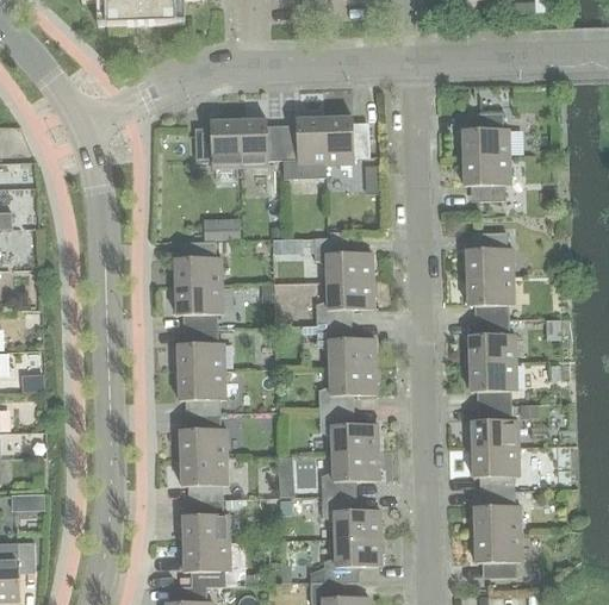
[(105,25),(145,24),(175,23),(174,0),(80,0),(80,1),(105,1),(105,25)]
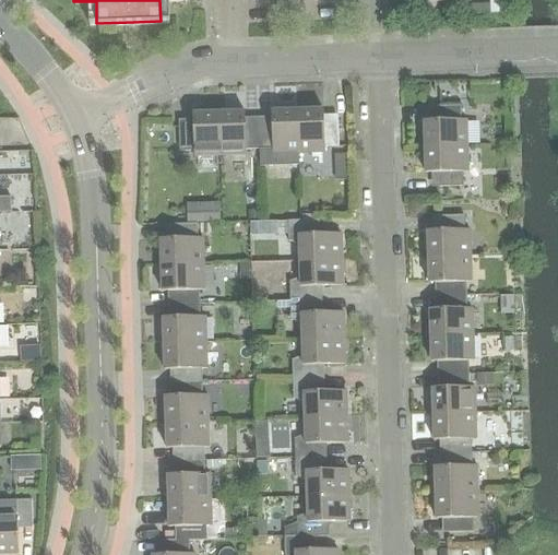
[(489,0),(489,10),(500,9),(500,0),(489,0)]
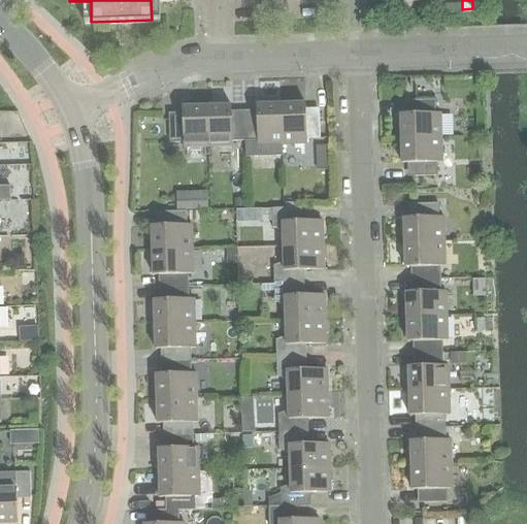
[(409,110),(398,111),(399,135),(439,134),(439,109),(434,110),(433,96),(408,97),(409,110)]
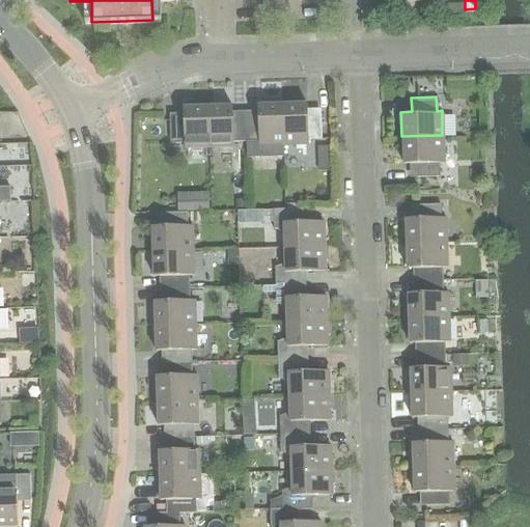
[(306,112),(305,101),(281,102),(282,142),(307,141),(307,136),(321,136),(319,111),(306,112)]
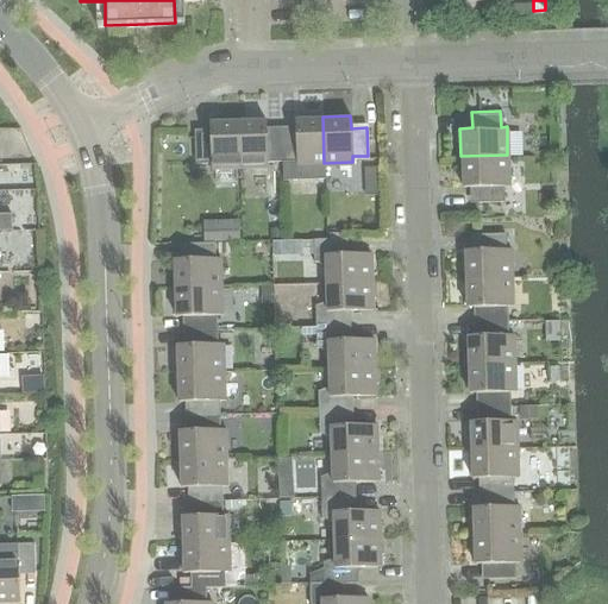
[(294,130),(280,130),(281,158),(295,158),(295,164),(324,163),(323,117),(294,118),(294,130)]
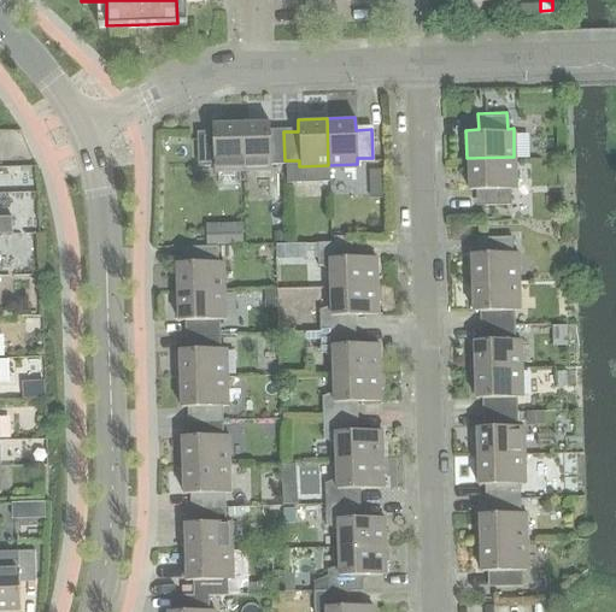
[(268,119),(240,121),(241,168),(270,166),(270,162),(285,160),(283,131),(269,133),(268,119)]
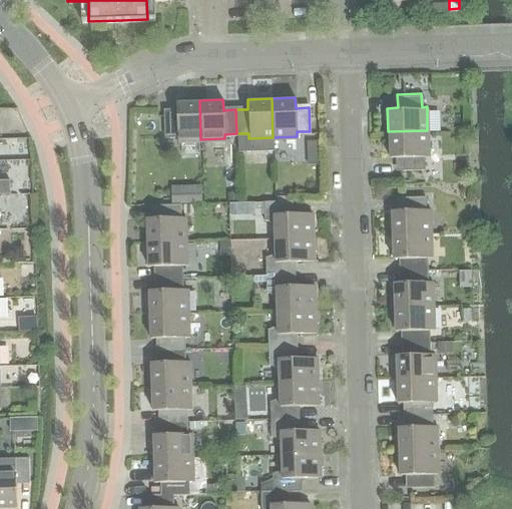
[(175,111),(165,111),(162,112),(163,135),(176,135),(176,140),(200,139),(199,100),(175,101),(175,111)]
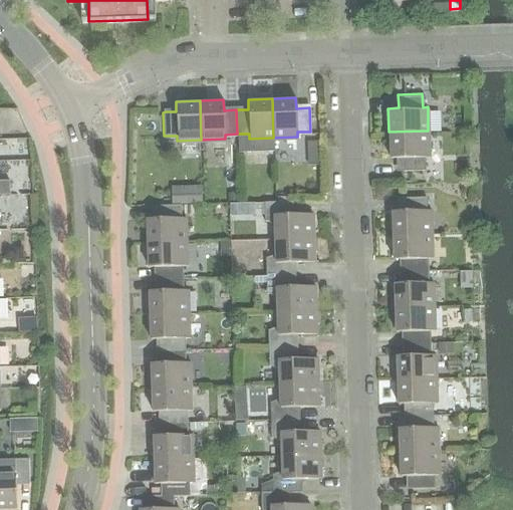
[(400,156),(401,169),(425,168),(424,155),(429,155),(428,131),(389,132),(390,156),(400,156)]
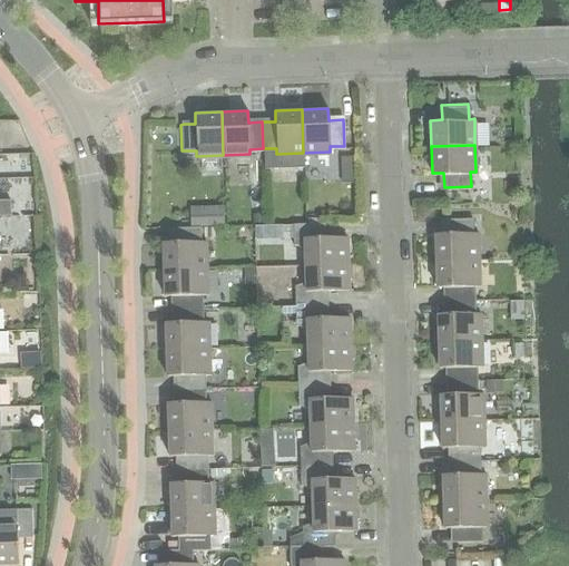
[(351,153),(341,154),(341,167),(351,166),(351,153)]
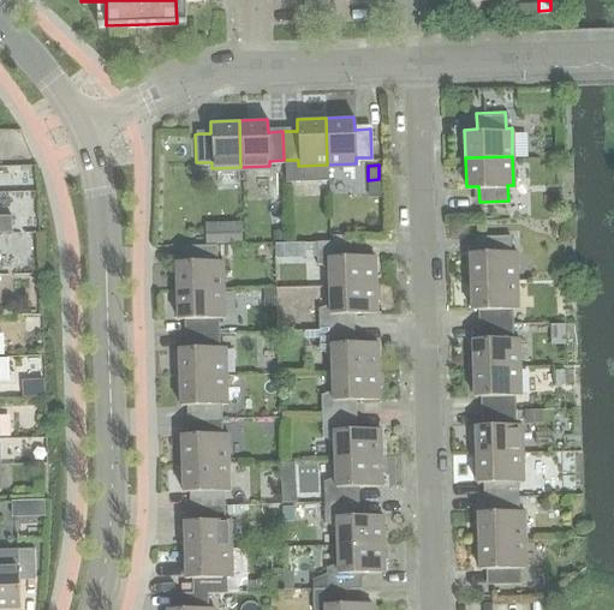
[(239,221),(221,222),(222,239),(239,239),(239,221)]
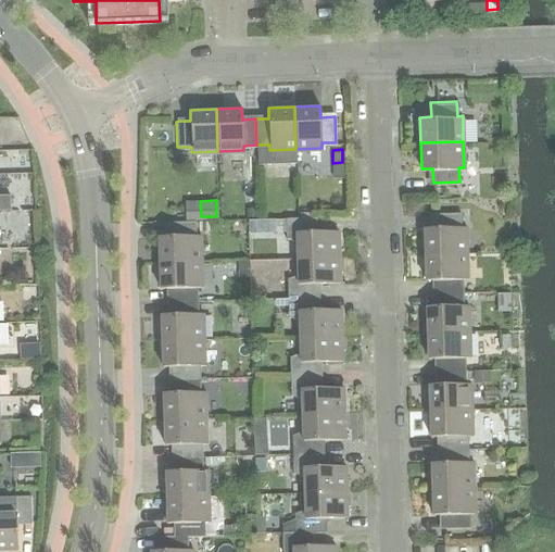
[(424,226),(424,252),(466,251),(466,225),(461,225),(459,211),(433,212),(434,226),(424,226)]
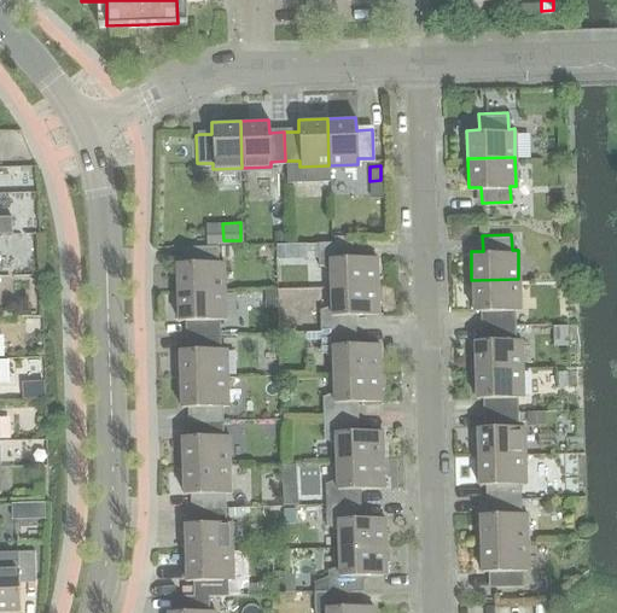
[(376,255),(345,256),(345,239),(316,240),(316,263),(319,263),(329,267),(330,285),(377,284),(376,255)]
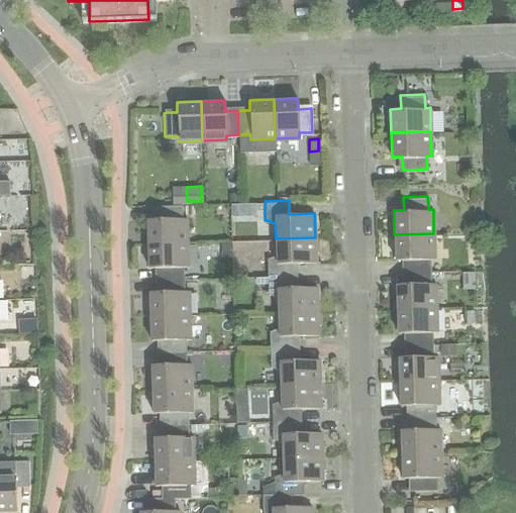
[(146,218),(147,242),(187,240),(186,217),(182,217),(181,204),(157,204),(158,218),(146,218)]
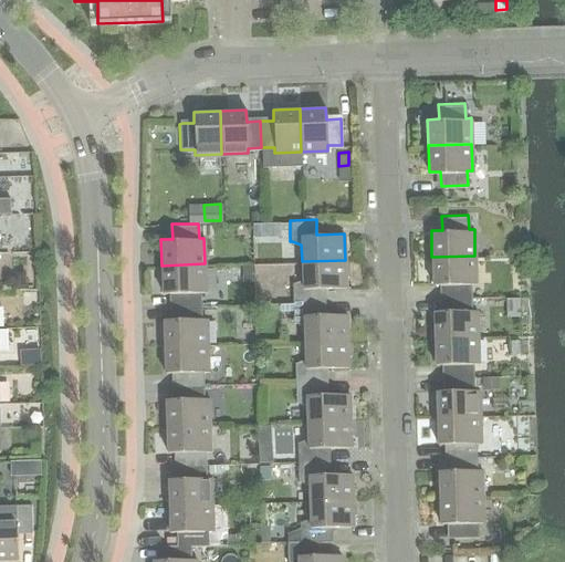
[(474,256),(431,257),(432,283),(443,283),(445,294),(471,294),(470,282),(475,282),(474,256)]
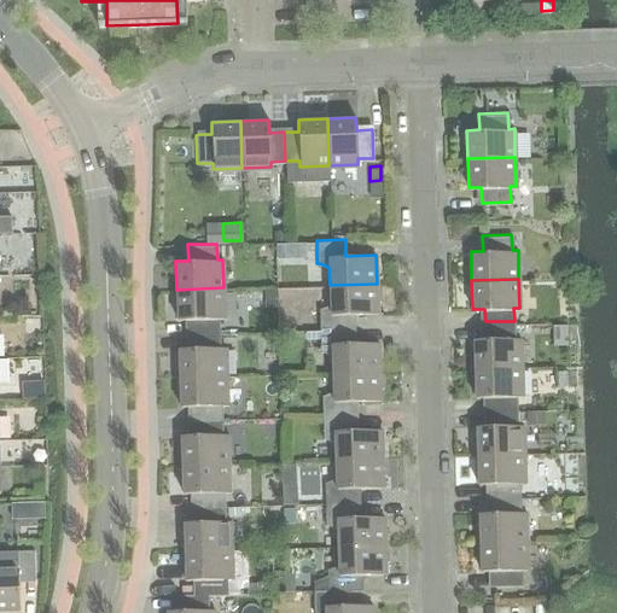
[(319,307),(319,325),(348,323),(348,313),(378,311),(377,284),(330,285),(330,303),(320,307),(319,307)]
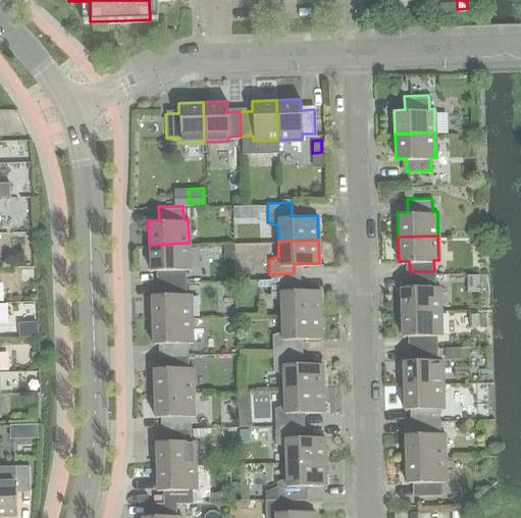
[(189,243),(149,245),(150,268),(160,268),(160,280),(185,280),(185,267),(190,267),(189,243)]
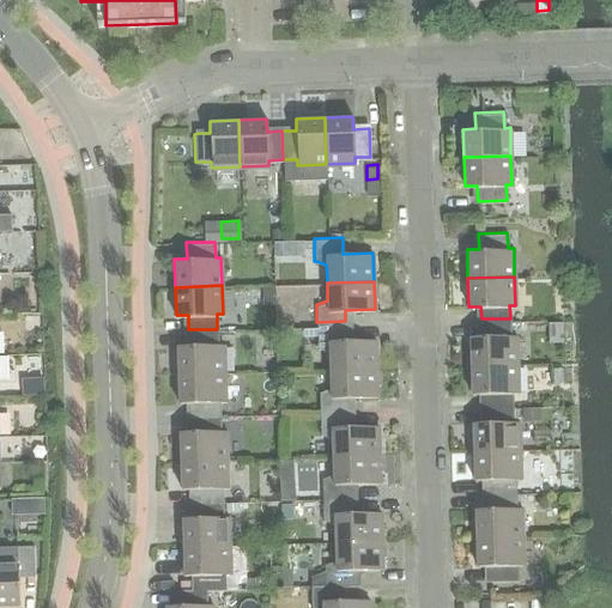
[(470,335),(471,364),(517,363),(516,334),(510,334),(510,318),(482,318),(482,335),(470,335)]
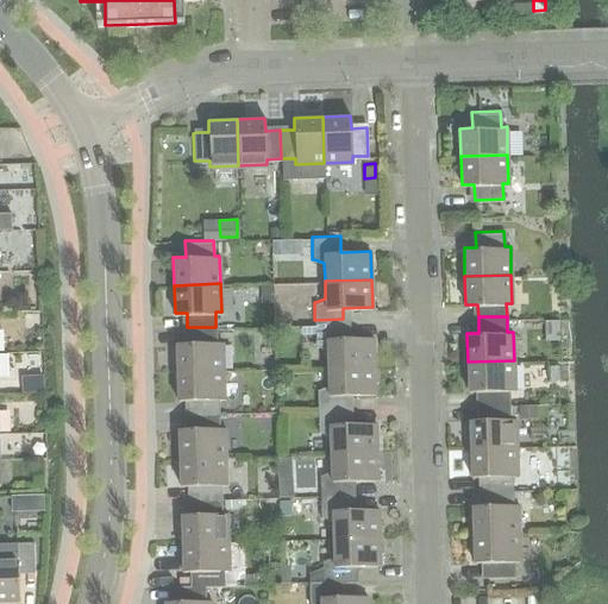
[(326,348),(327,366),(374,364),(373,337),(344,337),(343,319),(314,320),(315,345),(317,345),(326,348)]
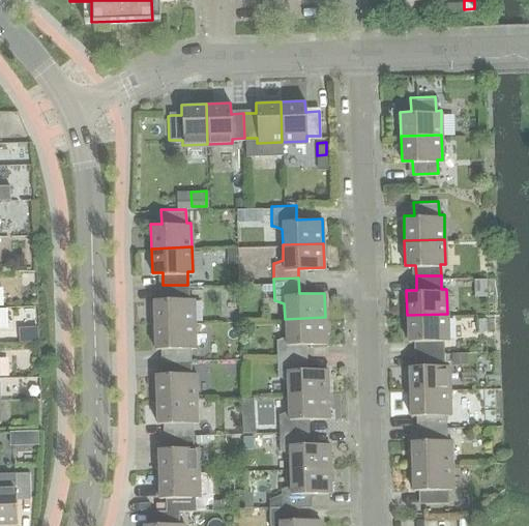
[(152,298),(153,323),(194,321),(194,297),(188,297),(187,285),(163,285),(164,298),(152,298)]
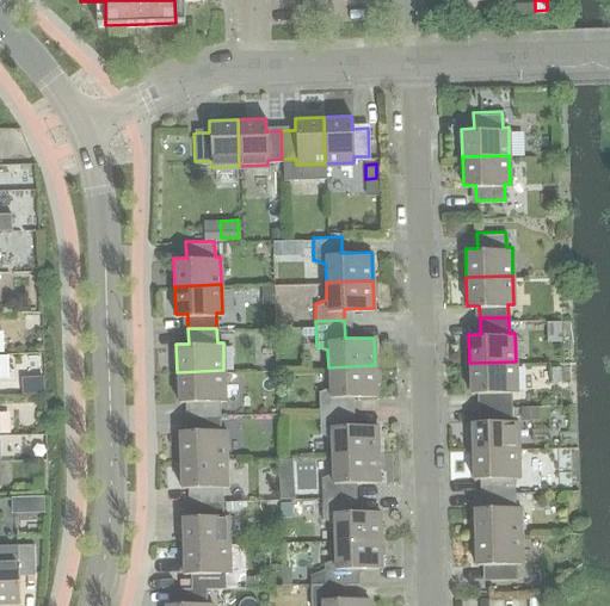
[(516,362),(469,363),(469,391),(482,390),(482,406),(511,404),(511,390),(516,390),(516,362)]
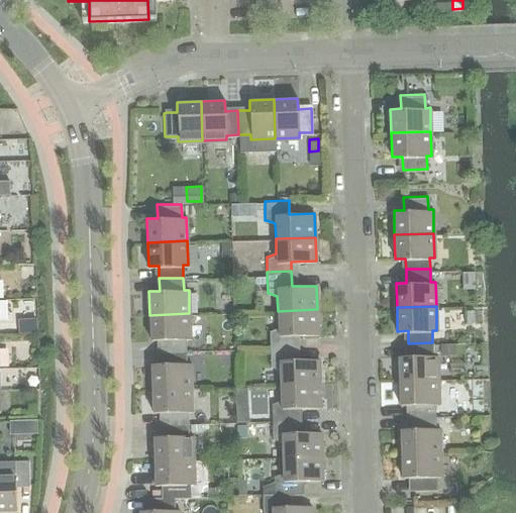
[(269,329),(269,347),(293,346),(293,334),(318,333),(317,309),(278,311),(278,326),(270,329),(269,329)]
